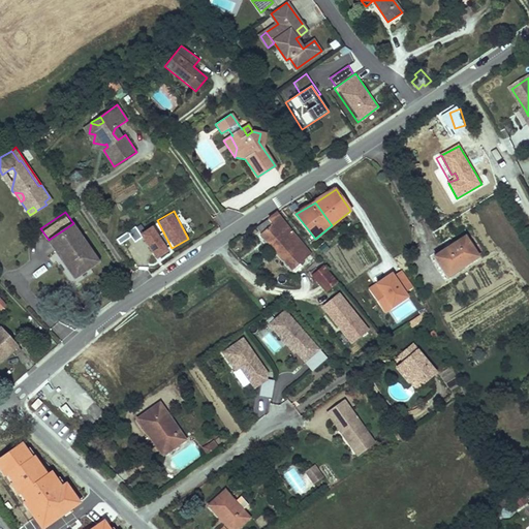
[(310,254),(292,232),(289,235),(286,230),(288,227),(277,213),(256,228),(294,273),(303,266),(301,265),(305,261),(304,259),(310,254)]
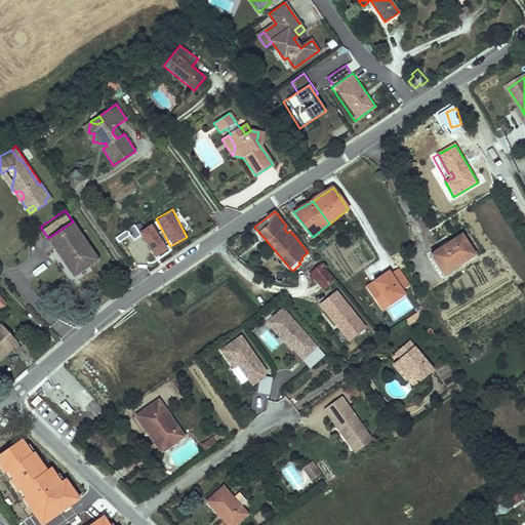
[(156,256),(169,247),(152,221),(138,231),(156,256)]
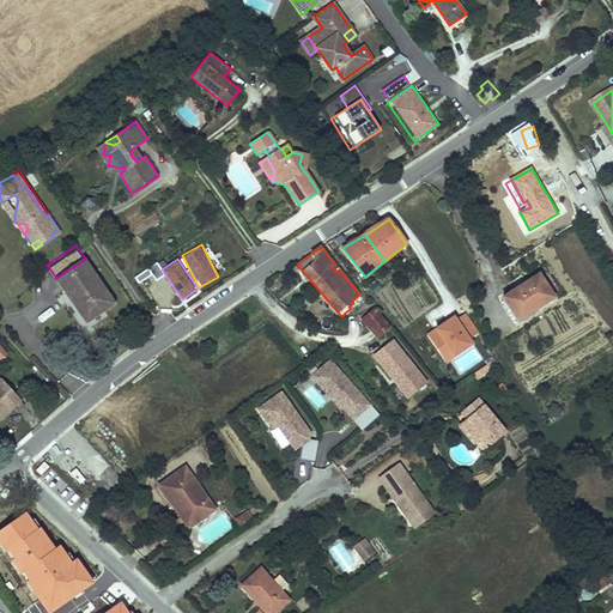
[(87,262),(59,283),(85,322),(114,304),(87,262)]
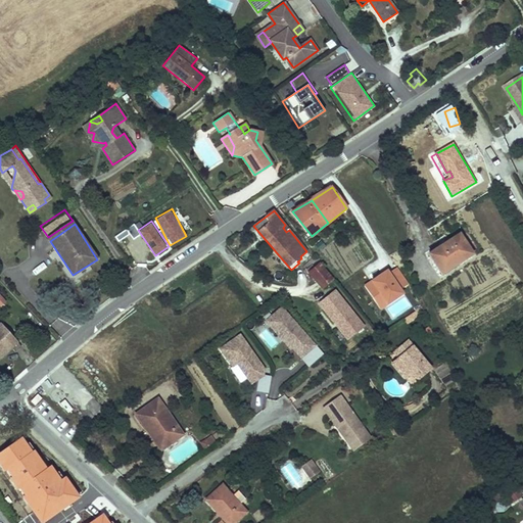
[(472,253),(460,235),(430,253),(442,273),(472,253)]
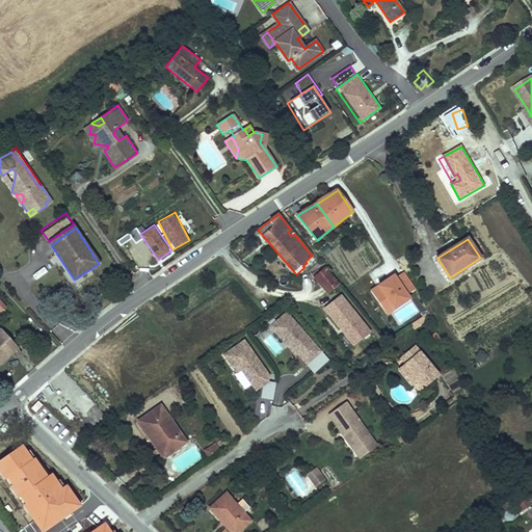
[(326,294),(340,284),(326,267),(313,277),(326,294)]
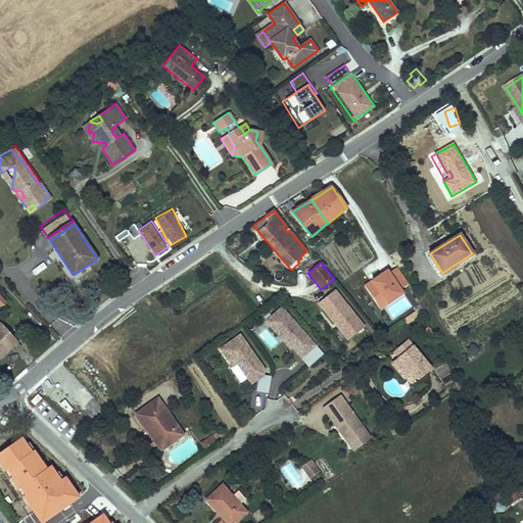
[(334,279),(321,289),(319,292),(322,295),(331,288),(337,283),(334,279)]
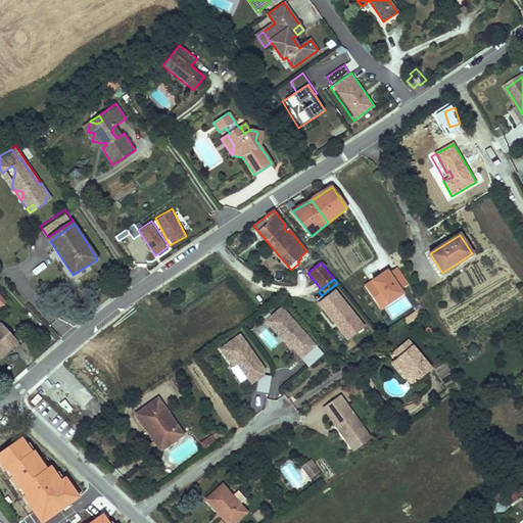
[(322,295),(325,299),(334,291),(331,288),(322,295)]
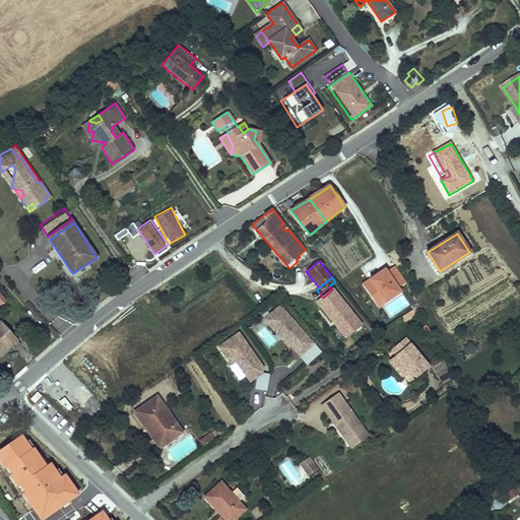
[(408,301),(401,287),(394,291),(401,305),(408,301)]
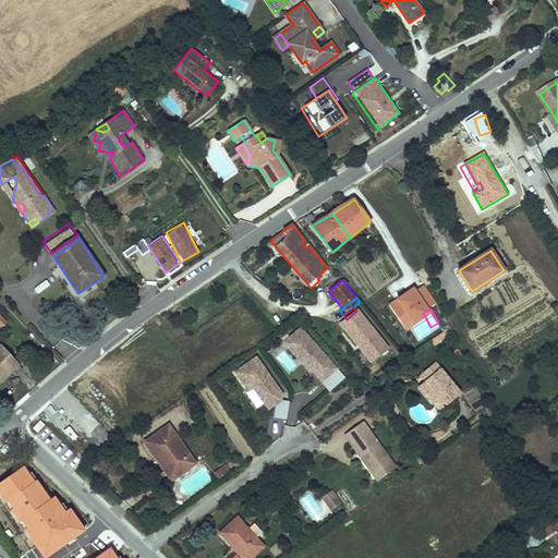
[(356,311),(347,319),(350,324),(360,316),(356,311)]
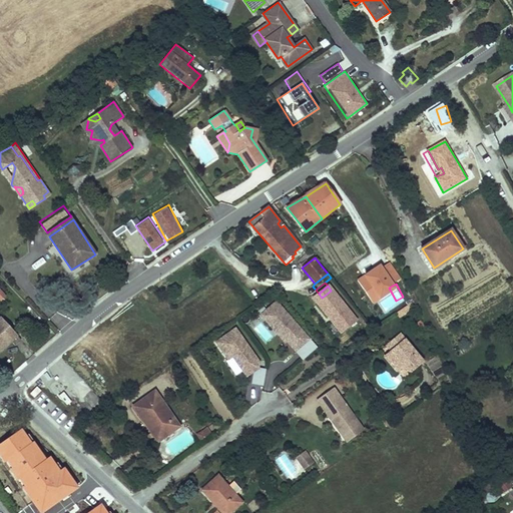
[(314,301),(307,293),(299,299),(305,308),(314,301)]
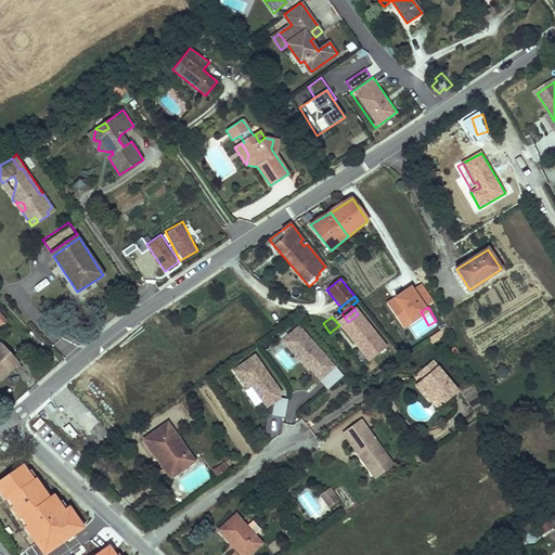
[(341,374),(298,324),(282,339),(325,388),(341,374)]
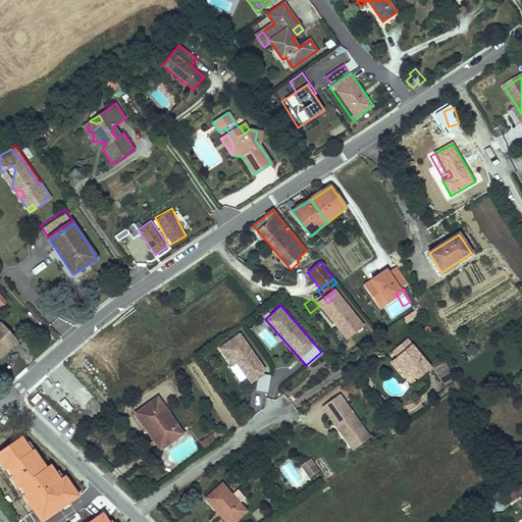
[(2,324),(0,325),(0,356),(10,347),(15,351),(21,346),(2,324)]
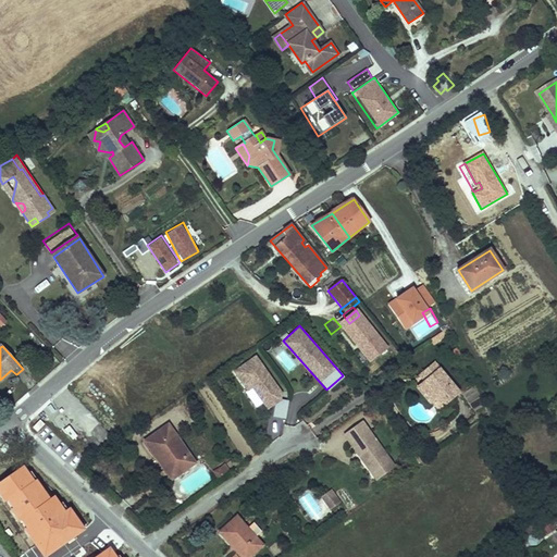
[(275,405),(273,417),(285,419),(288,400),(282,400),(283,394),(269,372),(257,356),(238,368),(234,371),(245,388),(243,391),(258,412),(264,407),(268,410),(275,405)]
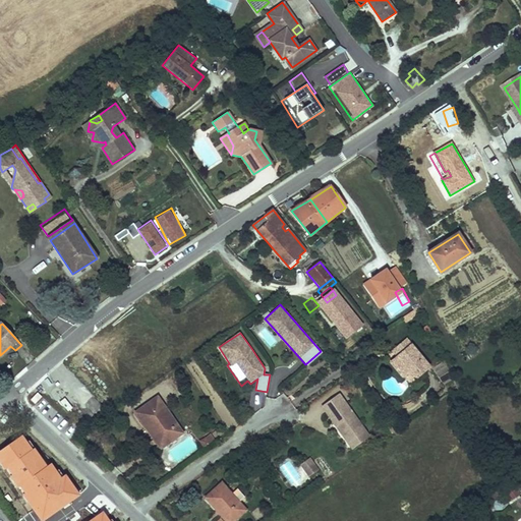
[(399,356),(412,345),(408,339),(394,350),(399,356)]
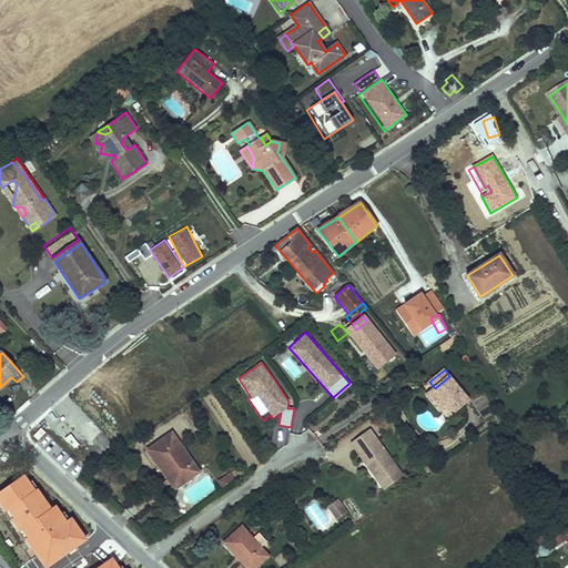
[(469,401),(449,376),(435,388),(428,394),(442,409),(447,405),(450,409),(453,408),(455,412),(469,401)]
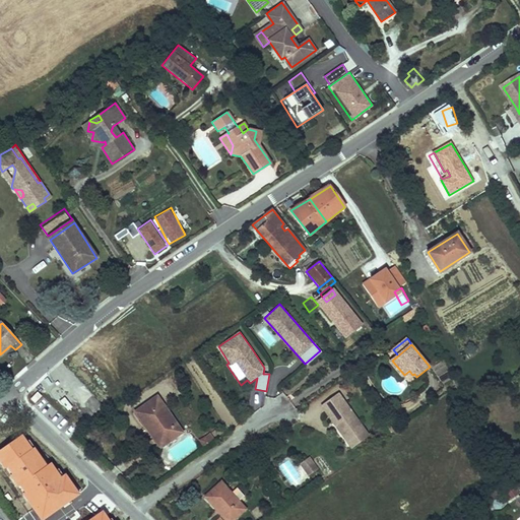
[(365,430),(338,394),(322,406),(347,442),(365,430)]
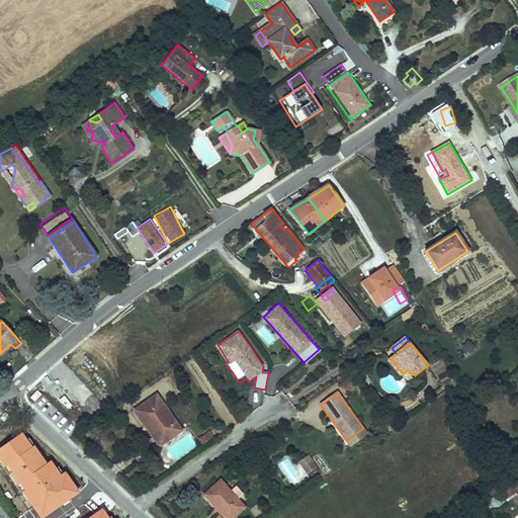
[(135,411),(147,427),(151,424),(164,443),(182,430),(158,396),(135,411)]
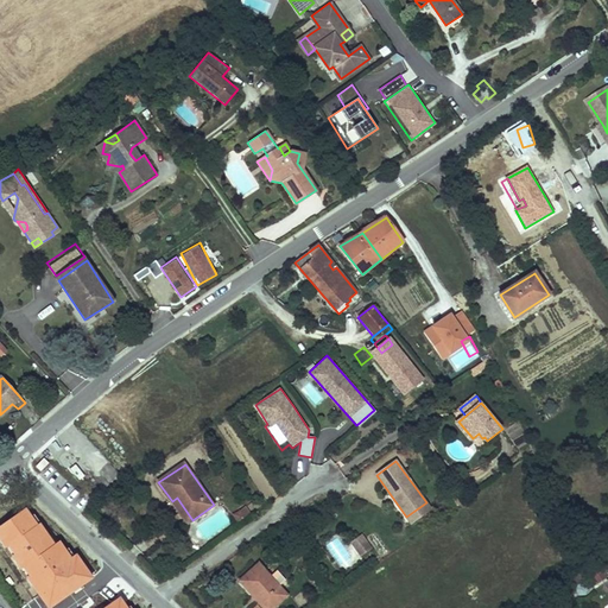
[(177,498),(172,501),(188,524),(192,520),(177,498)]
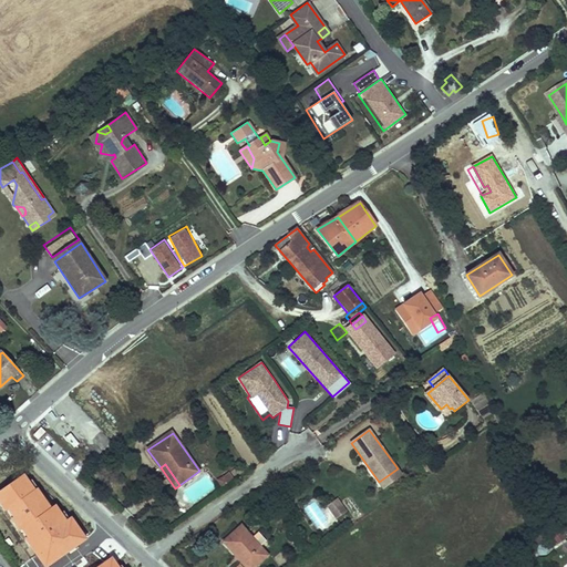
[(402,476),(398,468),(379,482),(384,488),(402,476)]
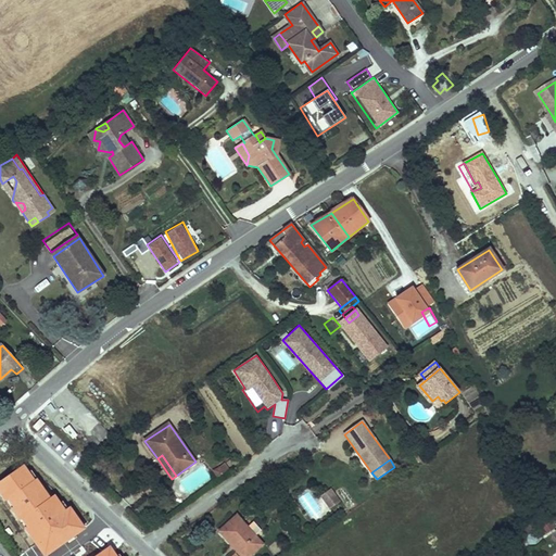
[(225,475),(220,468),(213,472),(218,479),(225,475)]
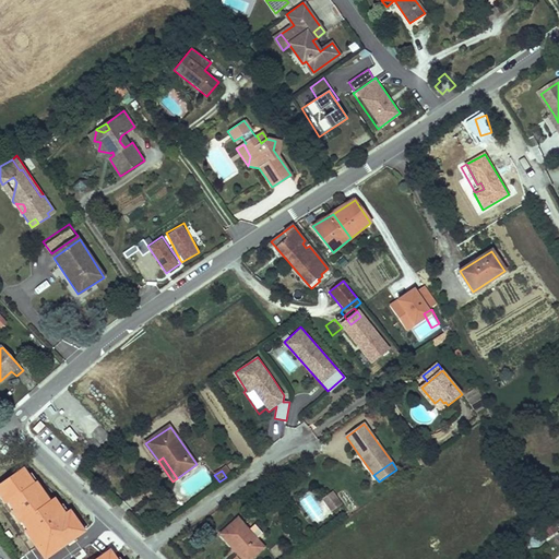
[(22,480),(19,483),(32,495),(35,492),(22,480)]
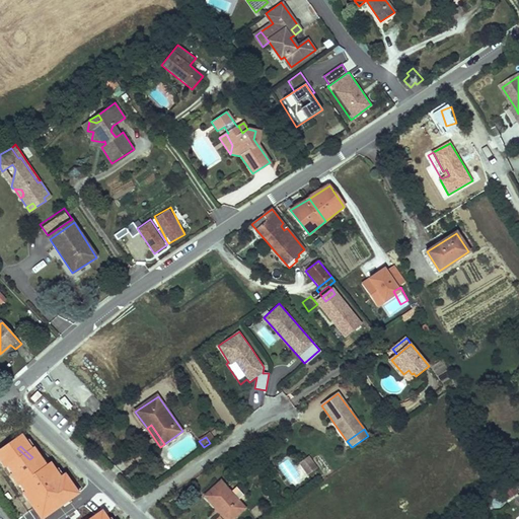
[(45,469),(32,457),(29,459),(17,448),(6,459),(25,478),(28,475),(33,480),(43,489),(52,499),(63,513),(61,515),(62,518),(88,518),(82,506),(78,501),(74,494),(67,486),(48,466),(45,469)]
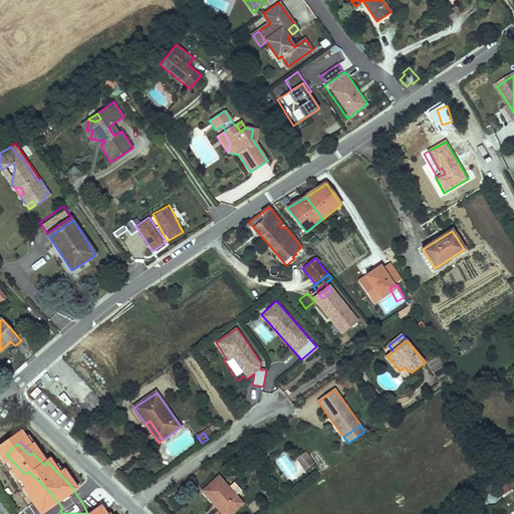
[(284,453),(275,459),(287,476),(296,470),(284,453)]
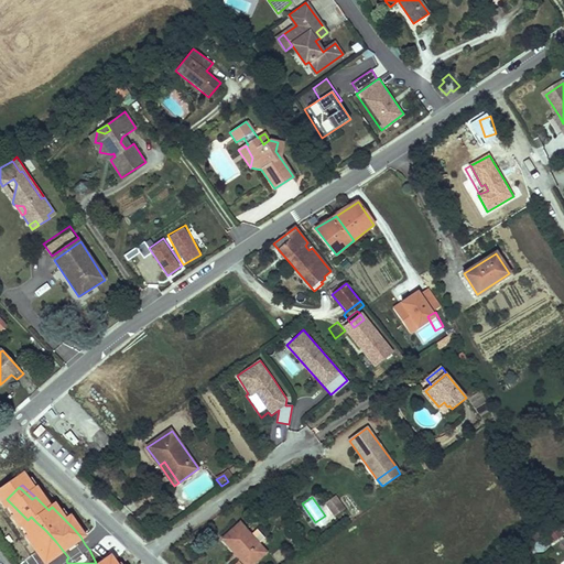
[(335,498),(326,503),(334,516),(343,509),(335,498)]
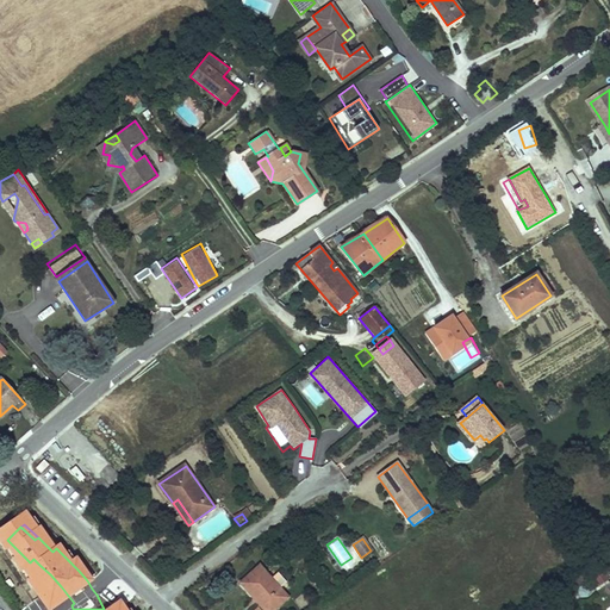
[(33,559),(30,562),(36,568),(39,565),(33,559)]
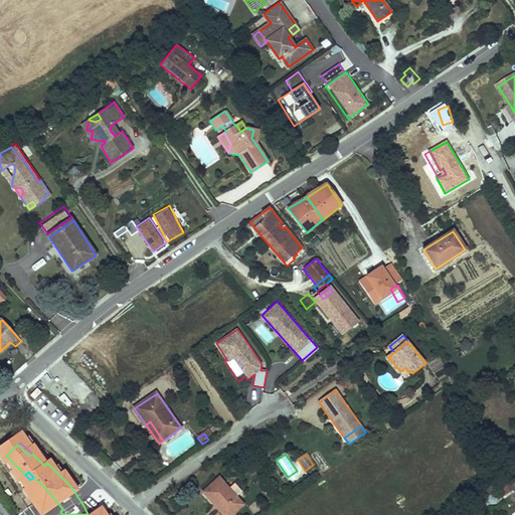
[(215,504),(212,506),(220,514),(230,514),(242,504),(236,497),(242,492),(235,483),(228,488),(219,478),(203,491),(215,504)]
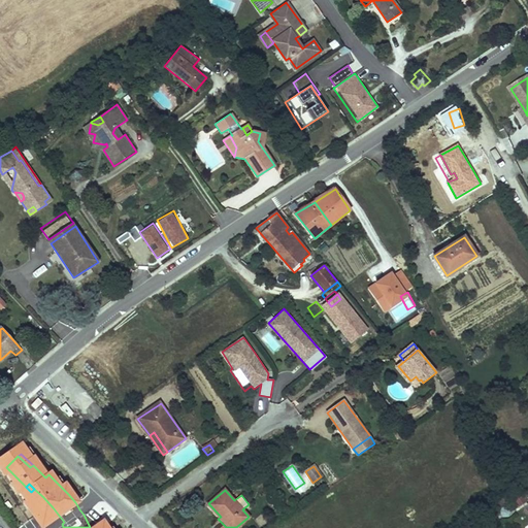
[(527,501),(521,492),(514,497),(520,506),(527,501)]
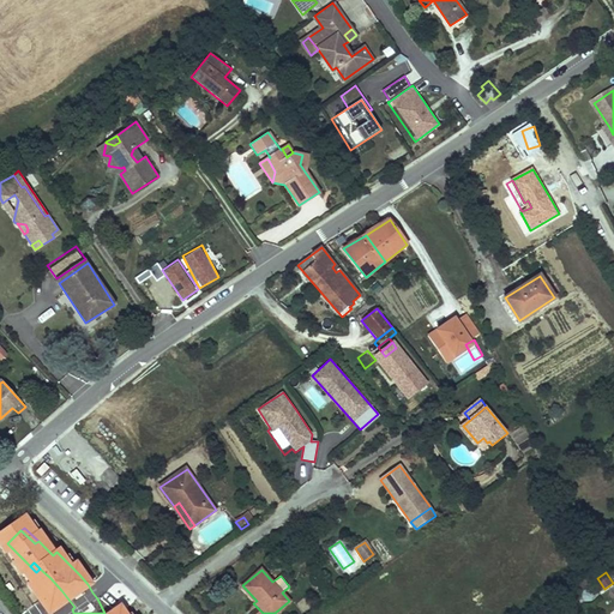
[(65,601),(72,609),(74,607),(61,590),(59,593),(65,601)]
